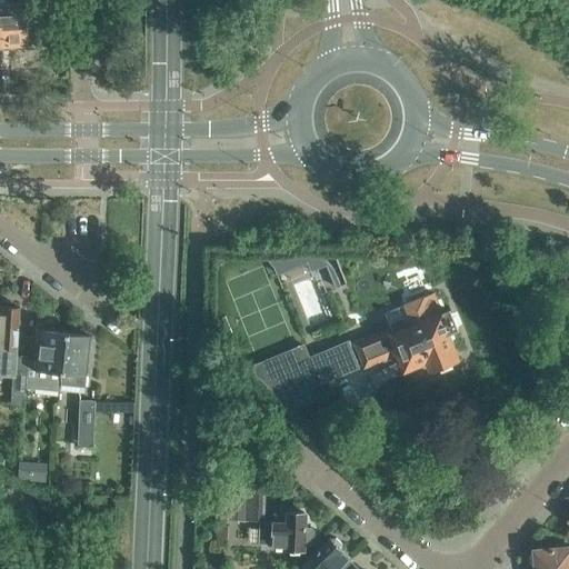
[(0,0),(0,45),(11,45),(13,47),(22,47),(23,43),(26,43),(26,42),(37,42),(35,16),(25,17),(23,2),(10,3),(10,0),(0,0)]
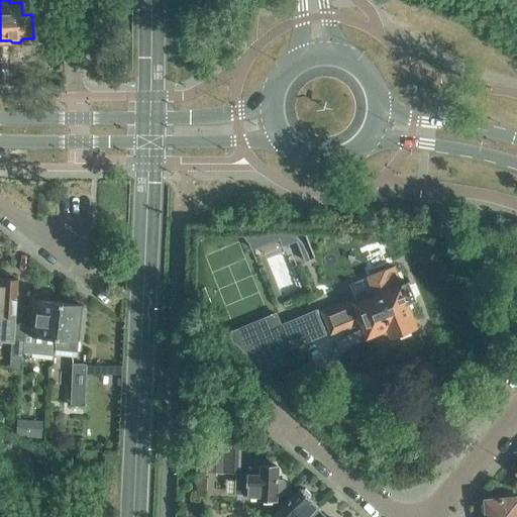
[(312,260),(337,250),(332,238),(320,243),(317,236),(307,240),(310,247),(308,248),(312,260)]
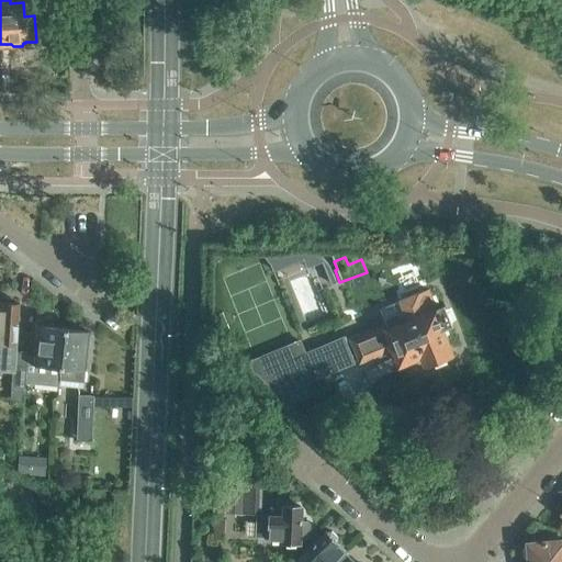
[(389,329),(381,333),(379,329),(353,340),(362,361),(391,350),(394,360),(400,358),(402,364),(416,358),(418,363),(426,360),(427,361),(430,360),(435,361),(447,357),(449,352),(452,351),(444,328),(452,325),(446,306),(439,310),(430,290),(402,301),(409,321),(389,329)]
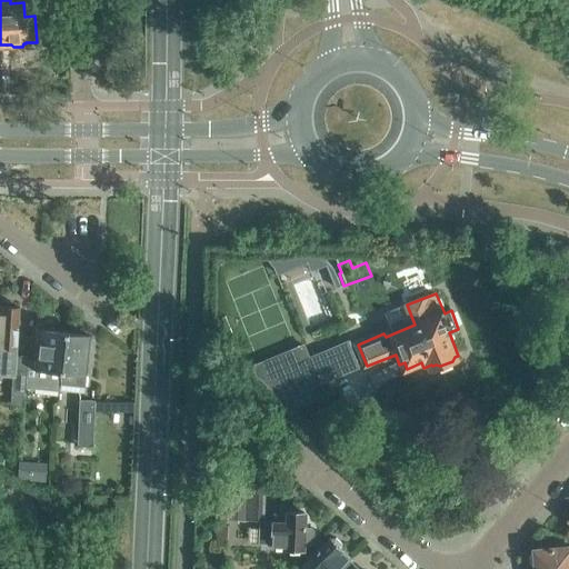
[(3,305),(0,303),(0,372),(12,373),(11,391),(25,392),(25,386),(27,359),(27,355),(13,353),(17,306),(13,306),(12,301),(6,301),(3,305)]
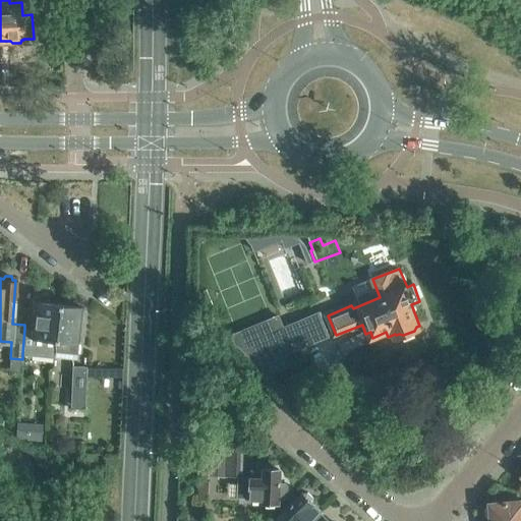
[(32,330),(24,329),(22,353),(53,356),(55,340),(56,340),(59,303),(35,301),(32,330)]
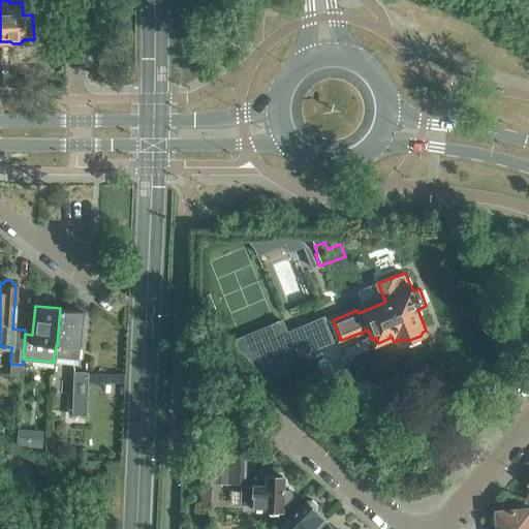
[(81,310),(60,308),(57,345),(56,345),(54,362),(78,364),(80,333),(79,333),(81,310)]
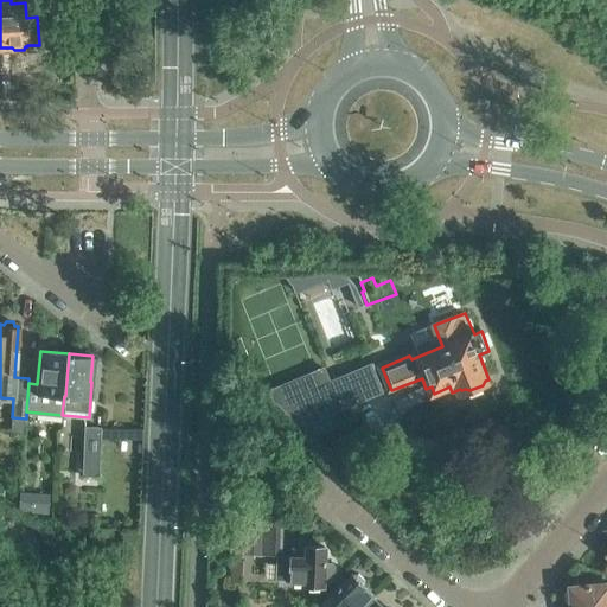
[(274,389),(270,390),(276,402),(311,436),(338,425),(333,413),(330,407),(339,403),(330,381),(324,368),(293,381),(274,389)]
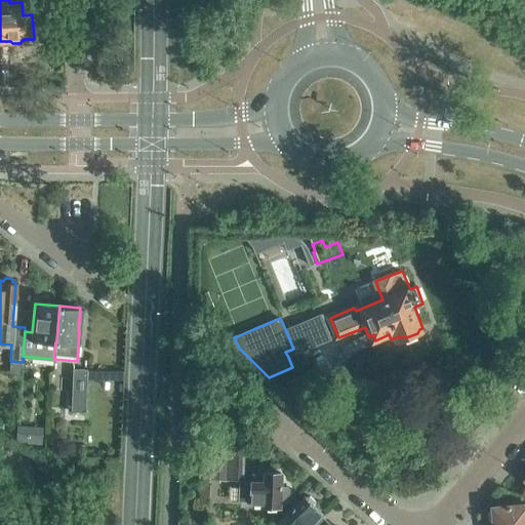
[(83,411),(86,370),(73,369),(70,411),(83,411)]
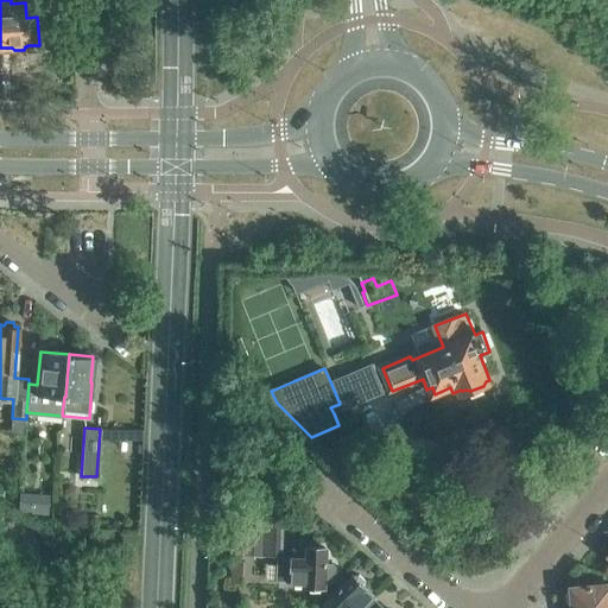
[(46,513),(48,499),(18,496),(17,511),(46,513)]
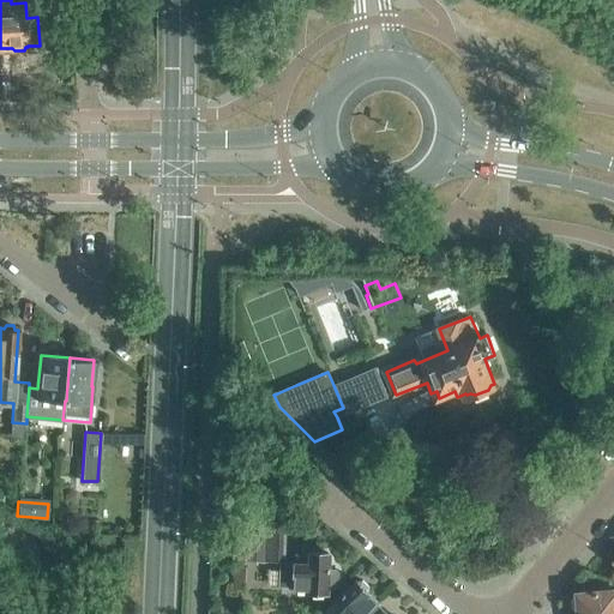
[(278,588),(298,588),(311,588),(311,589),(312,589),(314,591),(327,593),(330,589),(331,589),(331,585),(337,587),(339,583),(339,572),(337,569),(331,569),(331,554),(330,554),(327,552),(314,552),(312,554),(311,554),(311,555),(299,555),(298,563),(286,563),(288,523),(265,522),(265,533),(250,533),(248,560),(280,561),(278,588)]
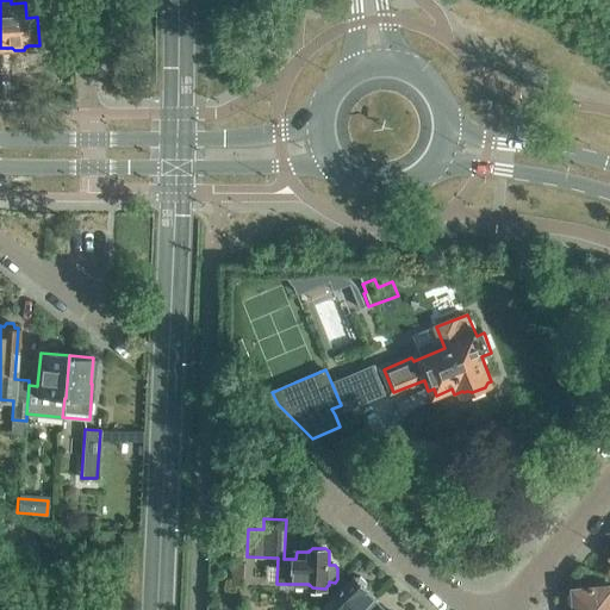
[(362,609),(373,599),(374,598),(367,591),(368,589),(366,587),(367,583),(360,577),(356,577),(354,576),(327,603),(334,609),(362,609)]
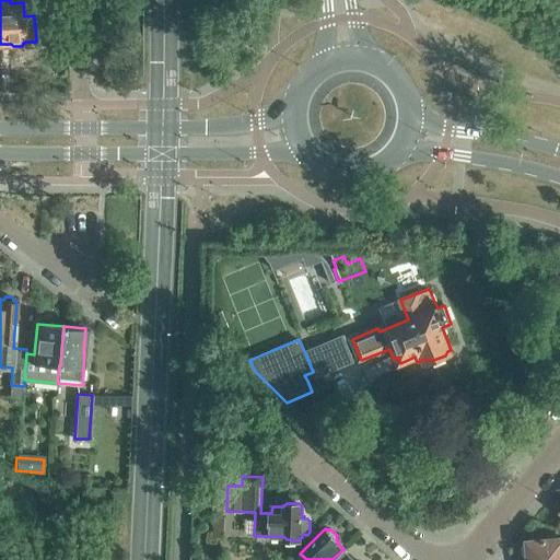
[(527,556),(527,559),(559,559),(559,537),(526,540),(526,544),(524,544),(522,546),(523,552),(526,556),(527,556)]
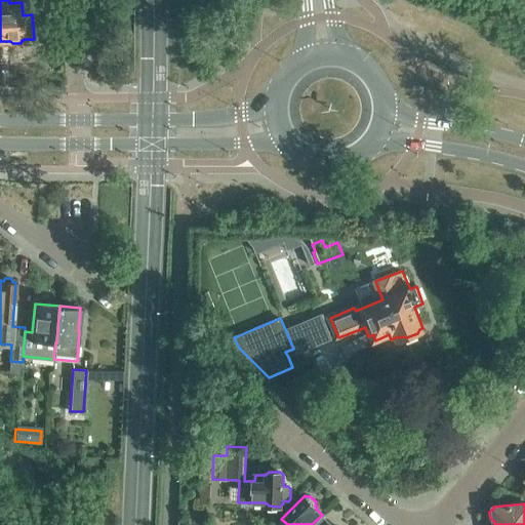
[(330,524),(321,516),(312,524),(330,524)]
